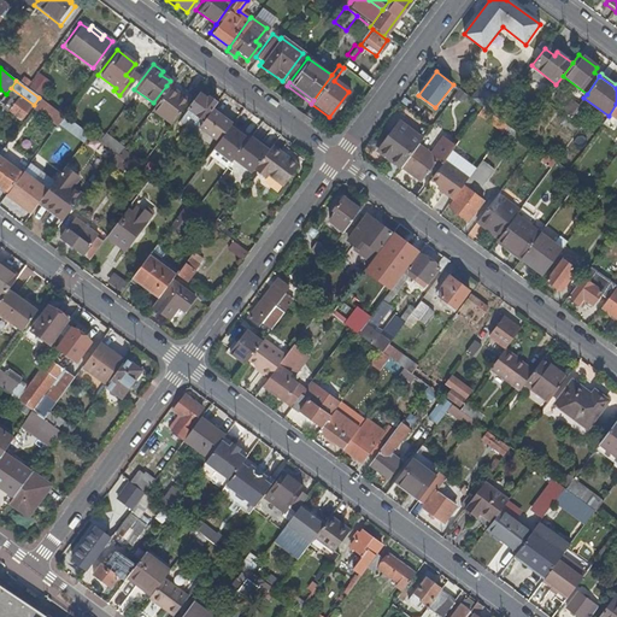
[(186,100),(166,86),(153,103),(148,110),(159,117),(160,115),(170,122),(186,100)]
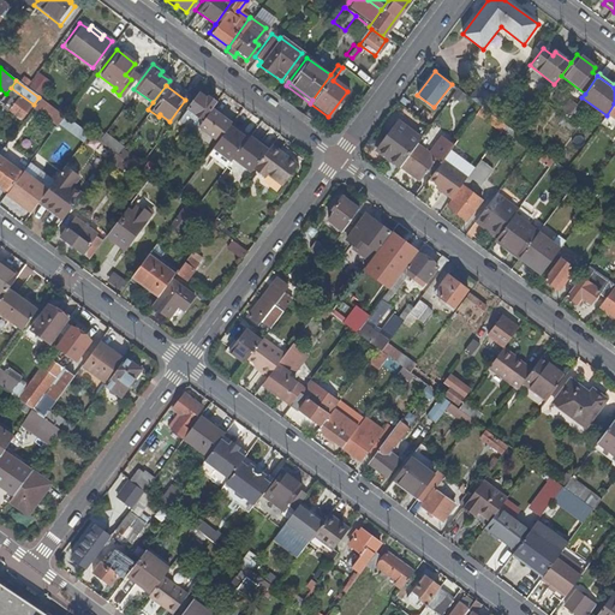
[(21,118),(30,106),(12,93),(3,105),(21,118)]
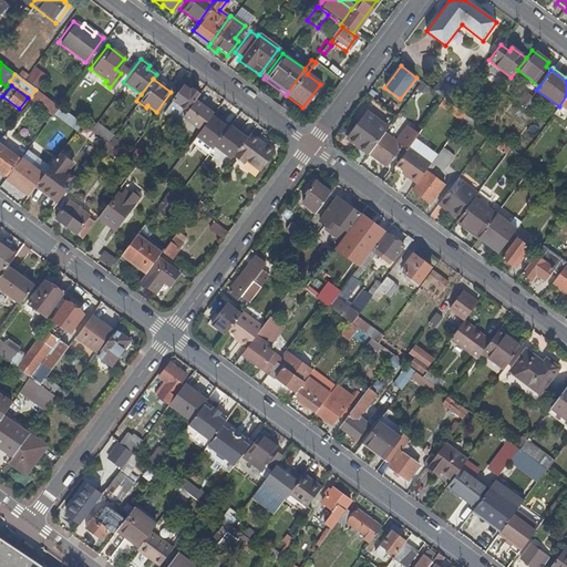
[(192,100),(195,95),(187,90),(186,91),(179,85),(160,111),(175,122),(179,116),(192,100)]
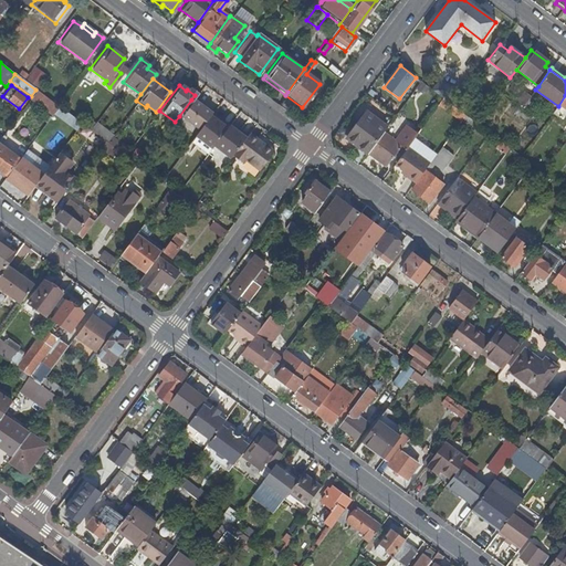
[(527,88),(520,98),(530,106),(537,96),(527,88)]
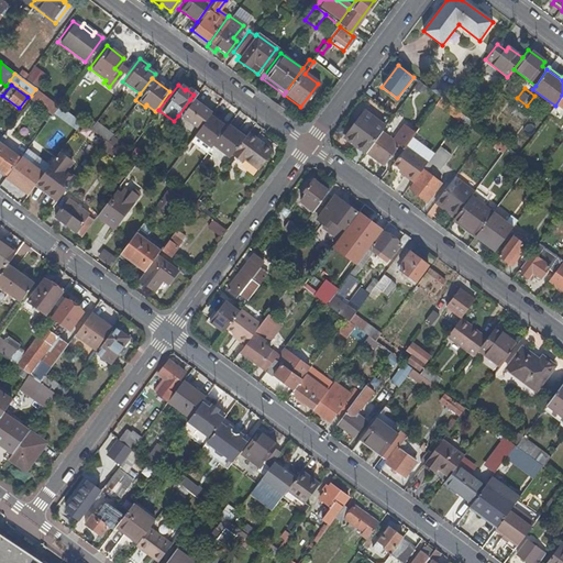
[(58,106),(35,89),(31,96),(29,98),(51,116),(54,111),(58,106)]
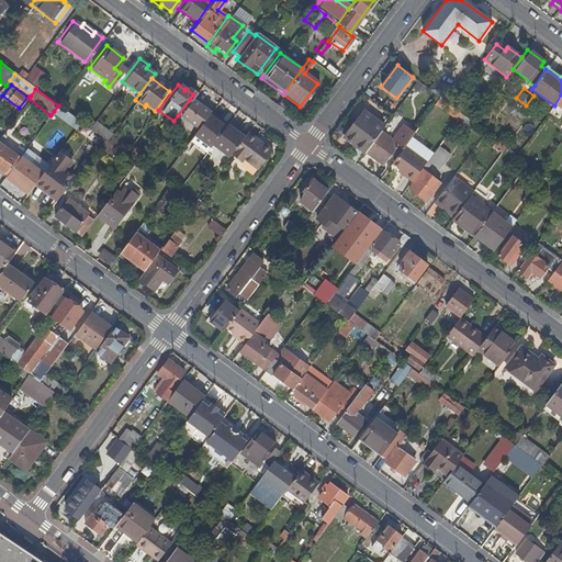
[(460,114),(437,98),(433,104),(454,121),(456,120),(460,114)]
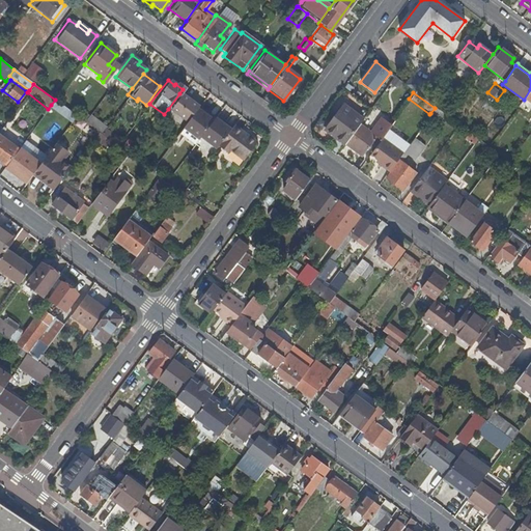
[(196,106),(179,93),(168,109),(185,121),(194,109),(196,106)]
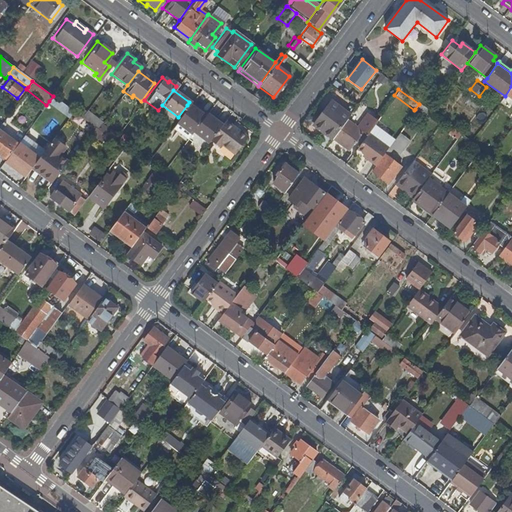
[(72,110),(53,96),(49,101),(69,115),(72,110)]
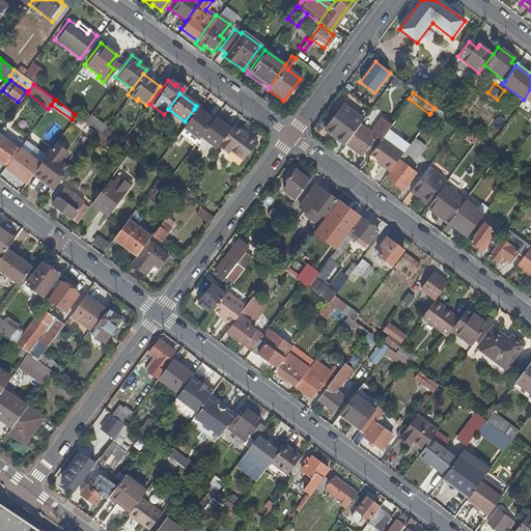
[(324,129),(343,143),(357,124),(362,118),(342,104),(324,129)]
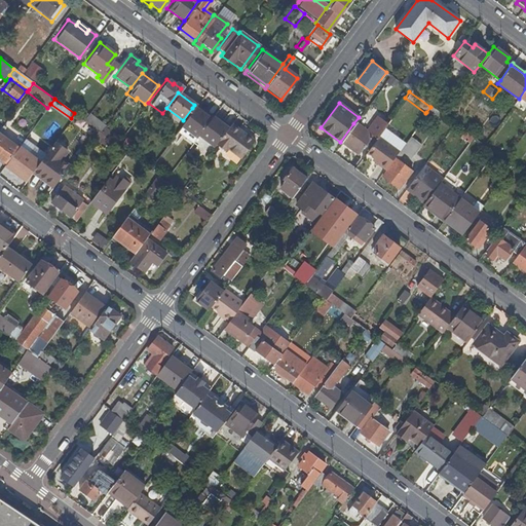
[(368,104),(364,110),(368,114),(372,107),(368,104)]
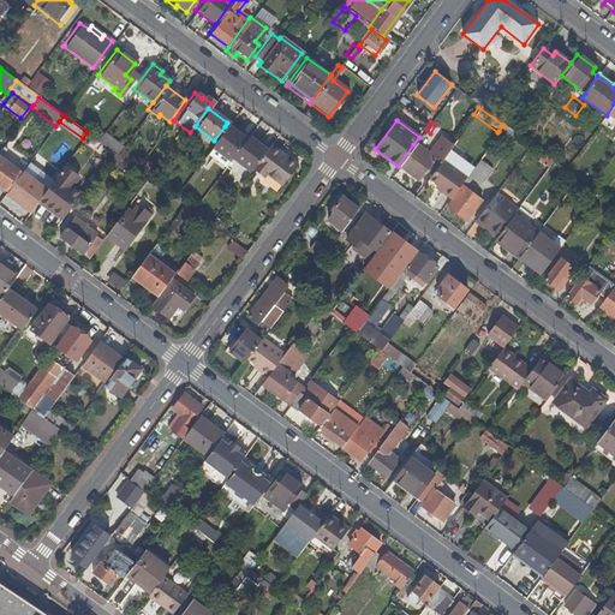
[(513,133),(503,125),(499,131),(509,138),(513,133)]
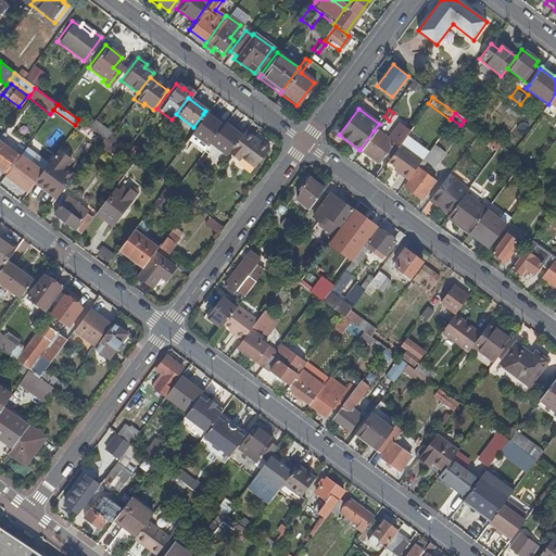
[(211,119),(203,114),(193,127),(189,134),(205,146),(206,142),(224,154),(226,151),(238,135),(229,128),(222,123),(219,126),(211,119)]
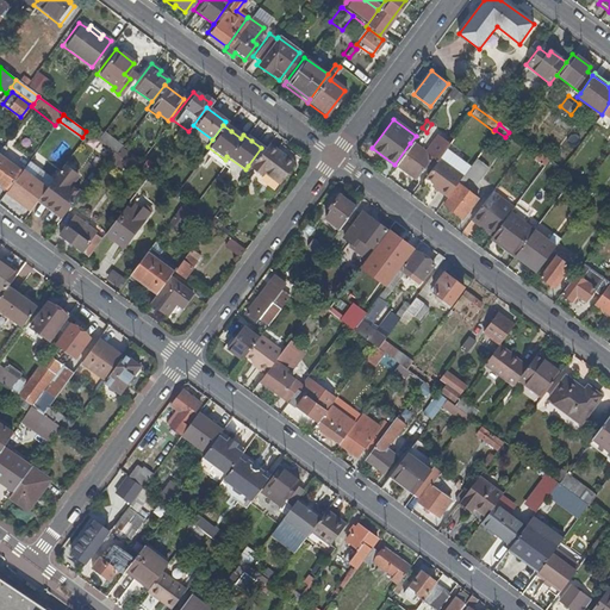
[(241,138),(243,135),(234,128),(231,131),(241,138)]
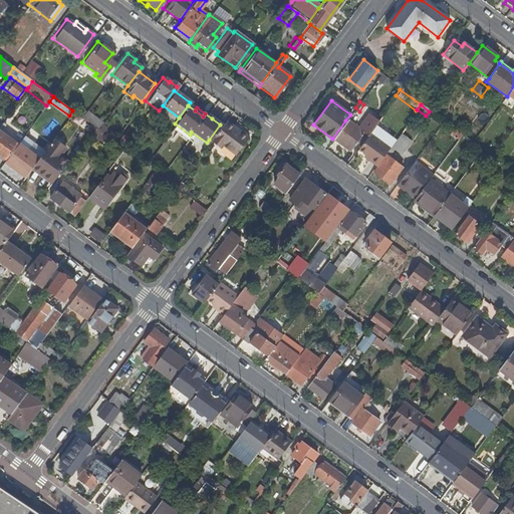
[(92,125),(95,129),(99,122),(101,121),(85,109),(80,116),(92,125)]
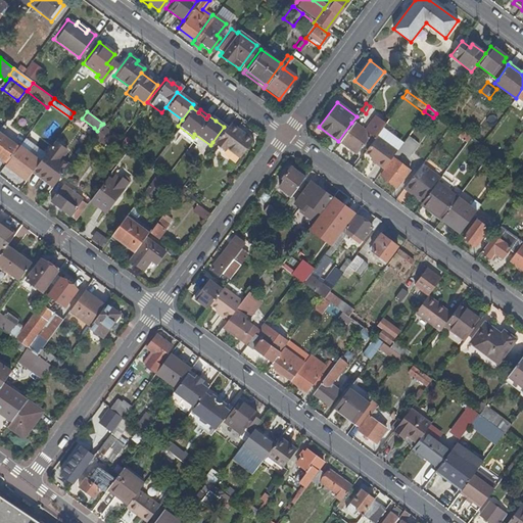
[(373,136),(383,124),(373,115),(362,130),(369,135),(363,143),(367,145),(373,136)]
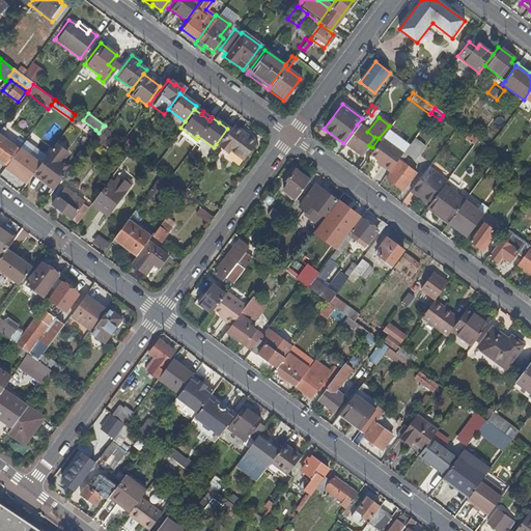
[(219,122),(227,129),(229,127),(221,120),(219,122)]
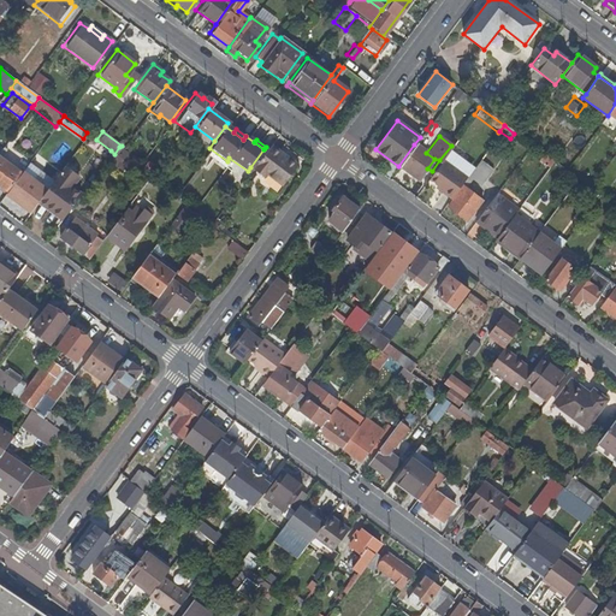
[(295,164),(268,143),(266,147),(264,149),(250,167),(261,176),(265,171),(280,183),(295,164)]
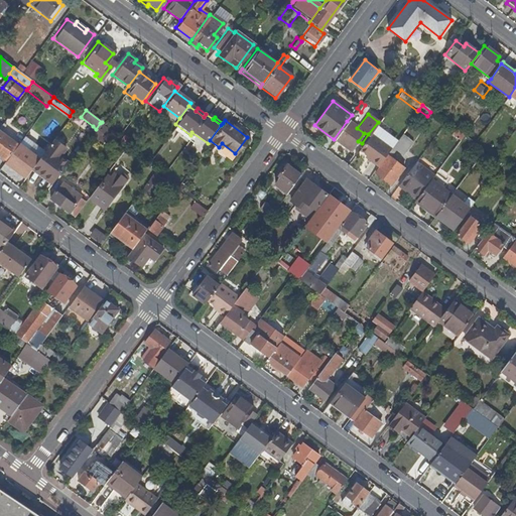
[(357,128),(347,121),(334,139),(334,140),(350,152),(358,141),(364,133),(357,128)]
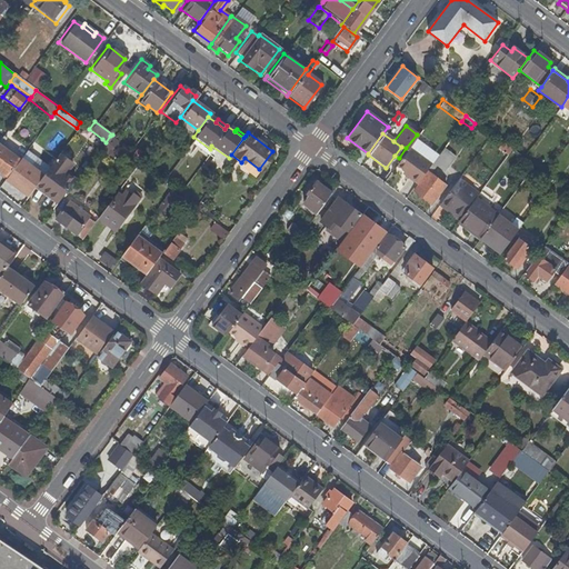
[(110,136),(106,142),(118,151),(125,156),(129,150),(110,136)]
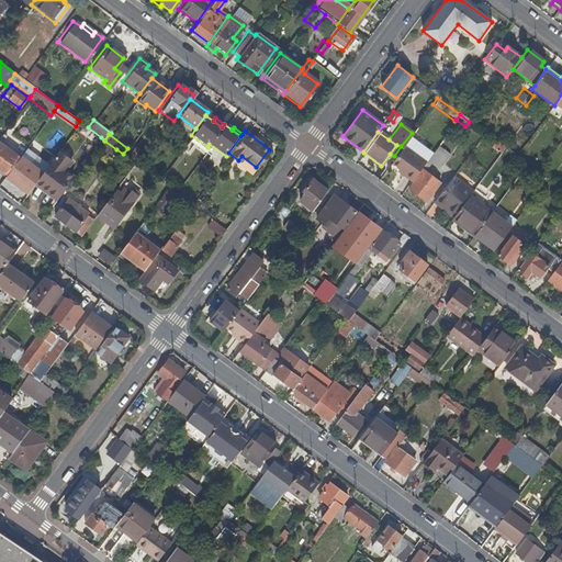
[(110,158),(116,149),(104,141),(101,137),(94,147),(110,158)]
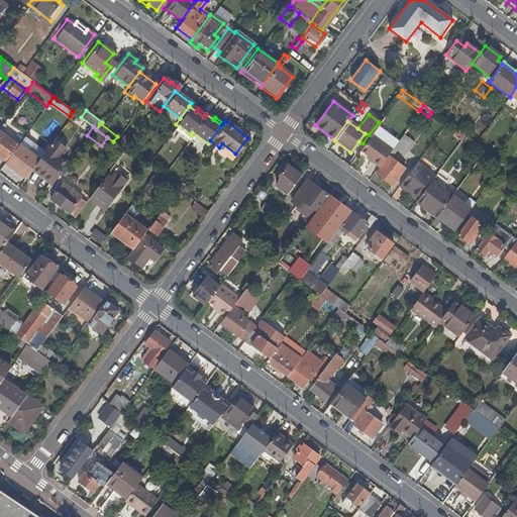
[(459,140),(463,135),(454,129),(450,134),(459,140)]
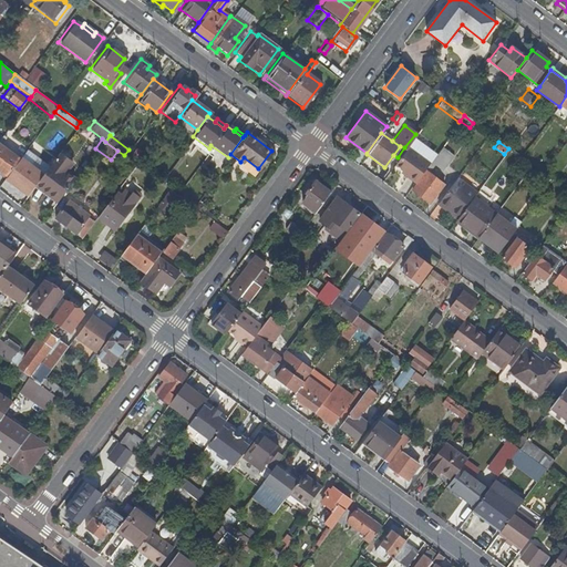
[(0,172),(7,177),(19,160),(0,146),(0,145),(0,172)]
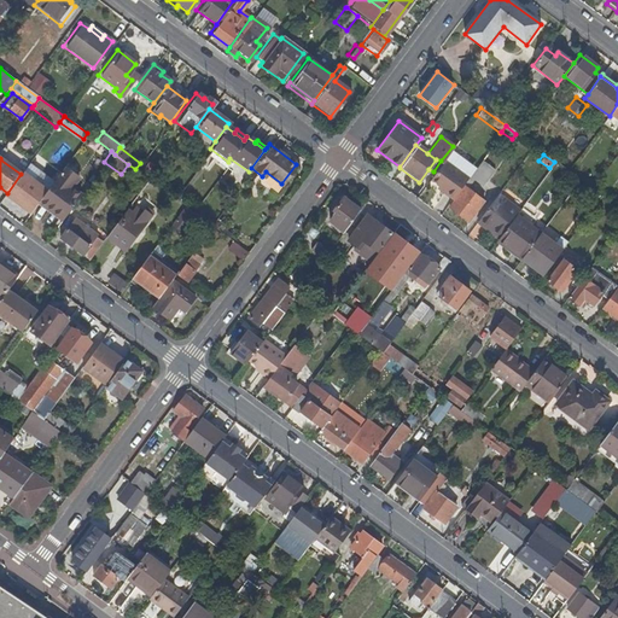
[(466,180),(461,186),(462,186),(448,207),(466,221),(482,200),(466,188),(472,180),(479,185),(491,168),(481,159),(466,180)]
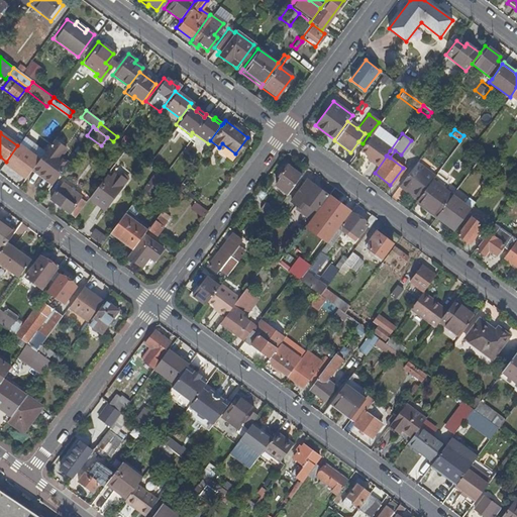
[(386,156),(390,150),(369,134),(363,143),(357,150),(369,158),(368,160),(378,167),(386,156)]
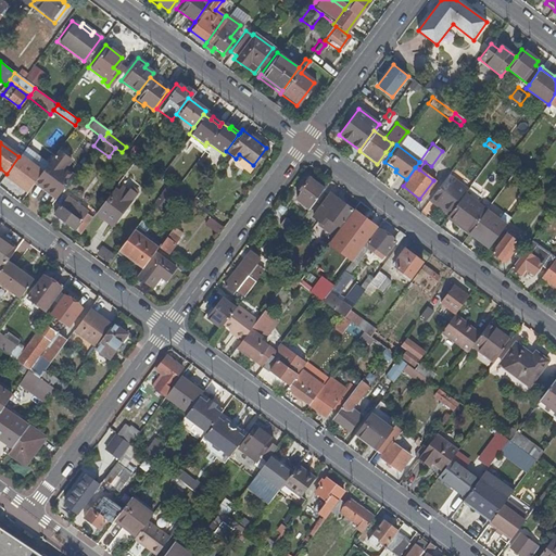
[(35,179),(57,196),(72,176),(62,168),(70,159),(57,149),(41,171),(35,179)]
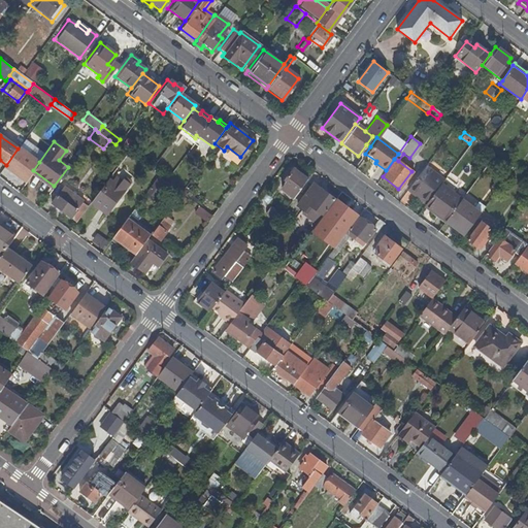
[(33,170),(39,162),(19,146),(18,149),(6,165),(5,165),(26,180),(33,170)]
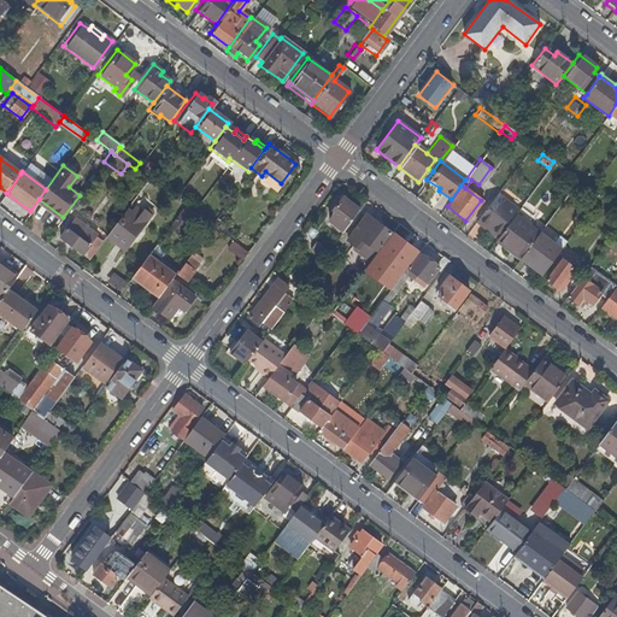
[(483,225),(498,236),(516,213),(517,210),(495,193),(474,224),(481,230),(483,225)]
